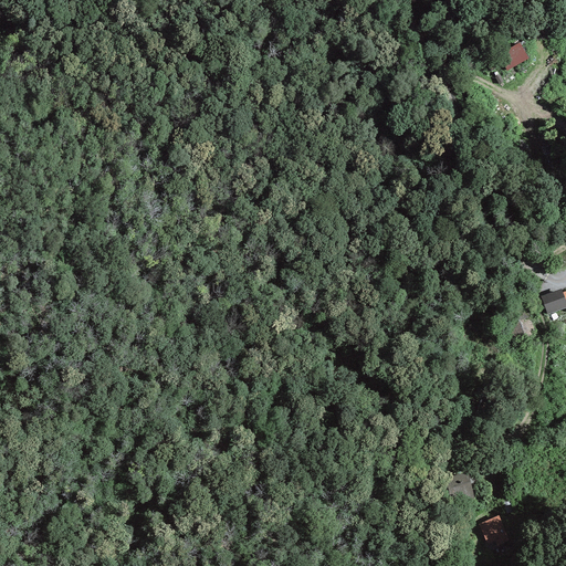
[(521,42),(495,53),(504,73),(530,62),(521,42)]
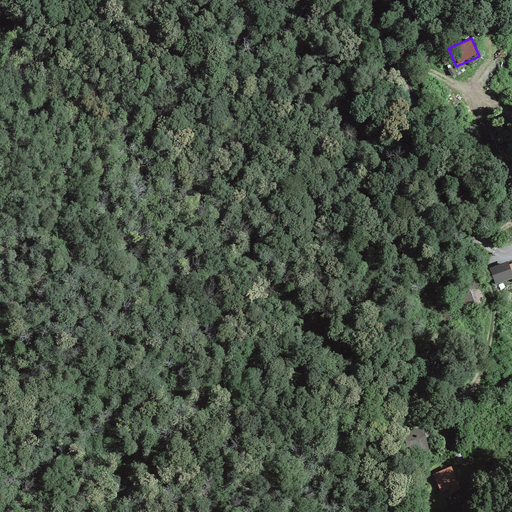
[(507,260),(488,267),(494,285),(511,279),(511,275),(511,274),(511,262),(508,264),(507,260)]
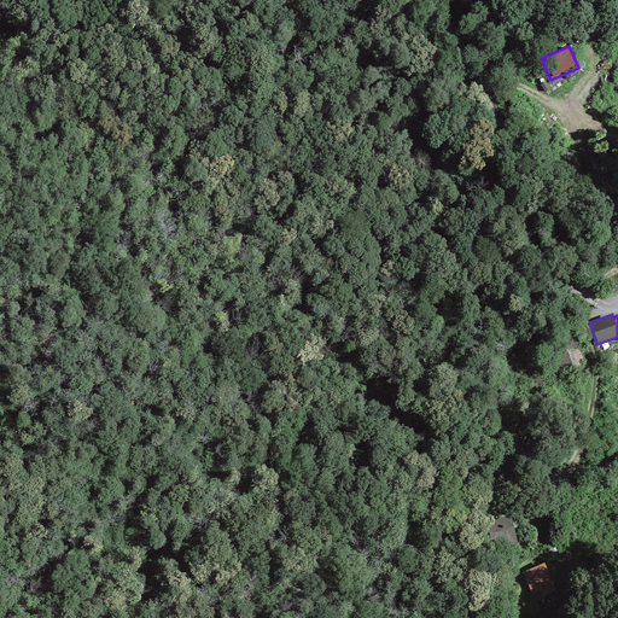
[(578,340),(552,348),(560,375),(587,368),(578,340)]
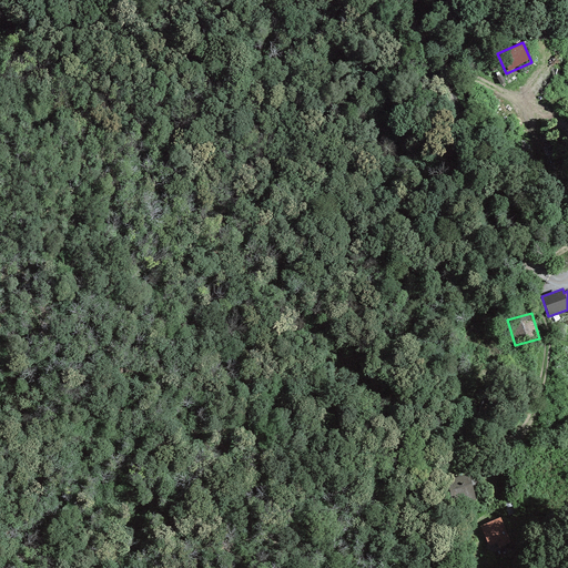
[(501,517),(480,525),(488,547),(509,539),(501,517)]
